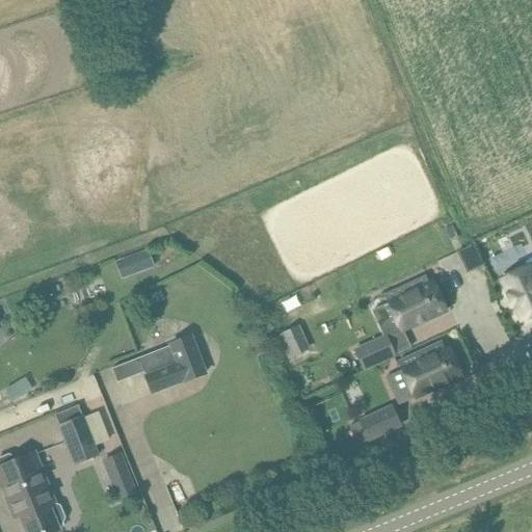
[(147,253),(115,265),(122,281),(153,268),(147,253)]
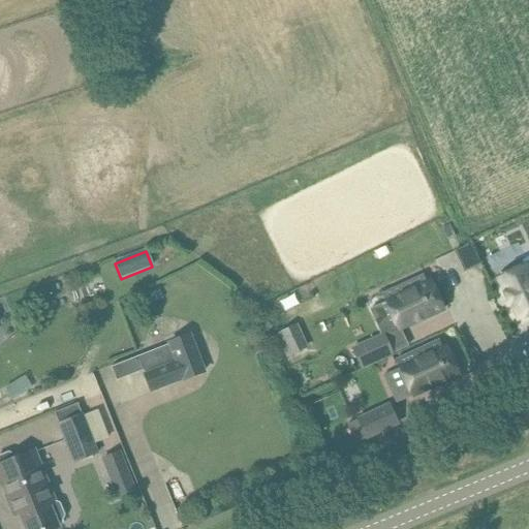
[(528,272),(526,265),(498,278),(505,293),(503,293),(509,307),(511,306),(519,320),(528,315),(528,272)]
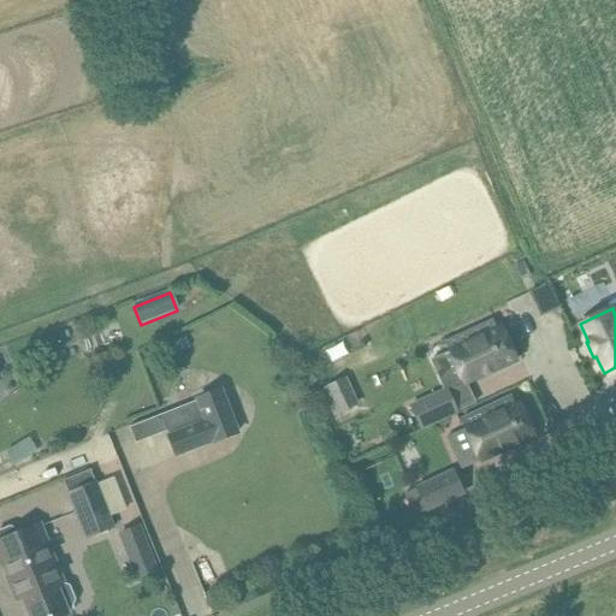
[(493,321),(445,343),(465,385),(516,361),(502,327),(497,330),(493,321)]
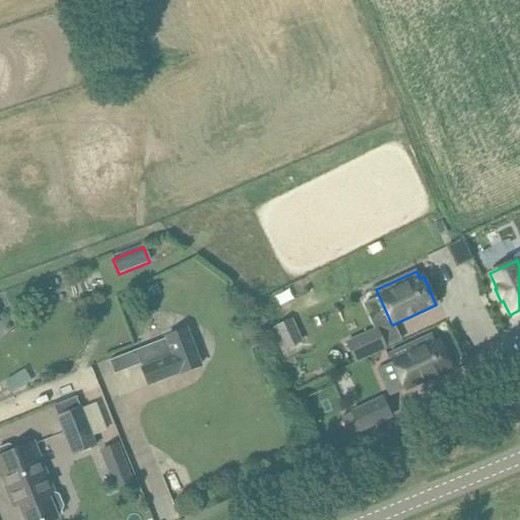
[(286,349),(302,342),(293,320),(276,326),(286,349)]
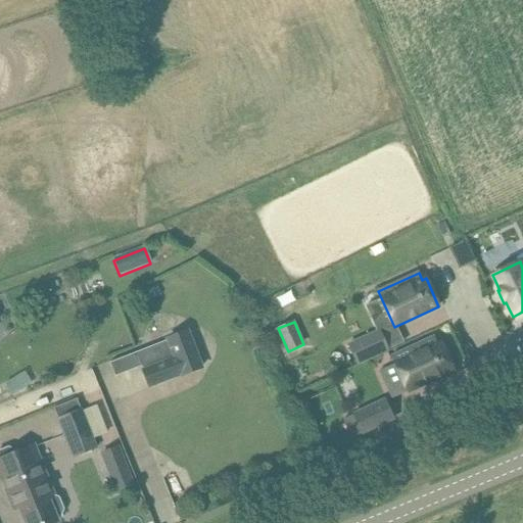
[(382,330),(347,345),(357,364),(390,348),(382,330)]
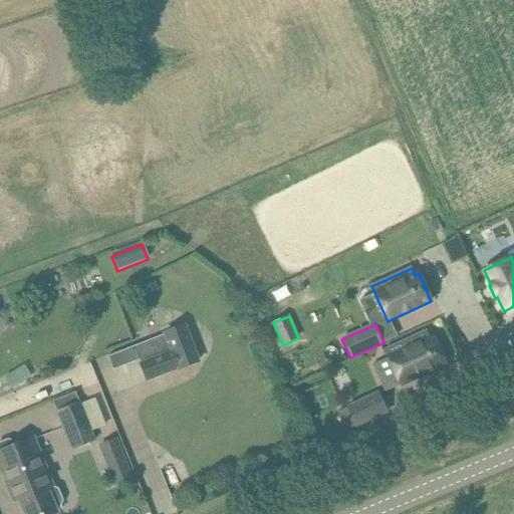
[(162,355),(141,363),(148,380),(199,360),(185,326),(164,334),(171,351),(162,355)]
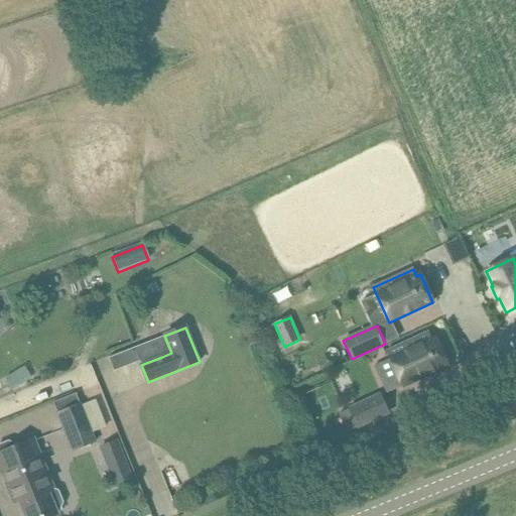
[(428,333),(386,352),(389,359),(402,387),(447,366),(435,338),(431,340),(428,333)]
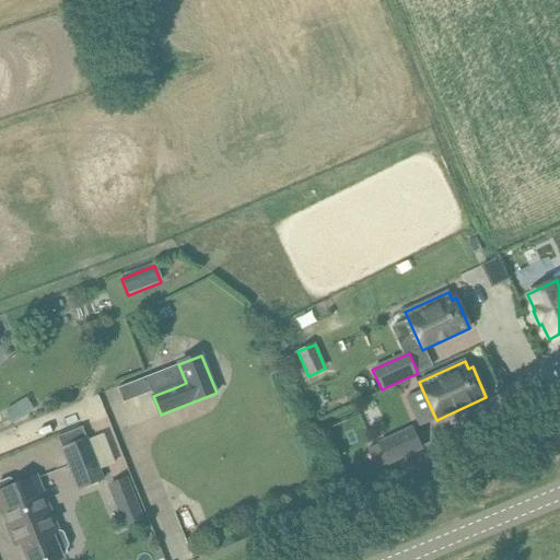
[(33,397),(10,407),(15,420),(38,409),(33,397)]
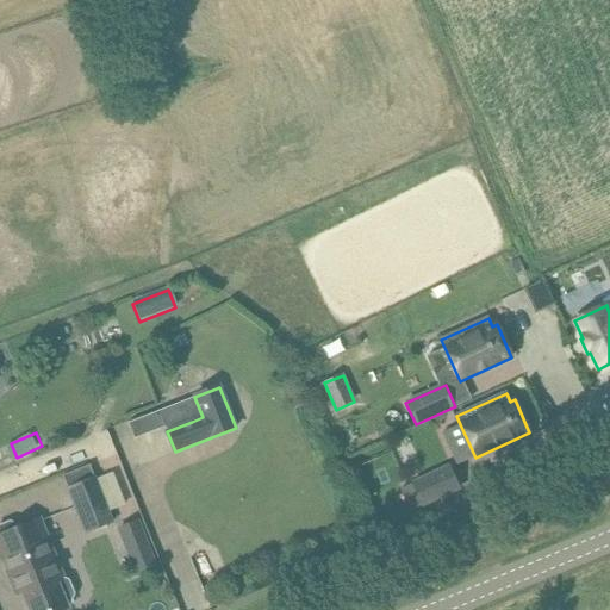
[(448,467),(409,486),(418,508),(419,508),(459,490),(448,467)]
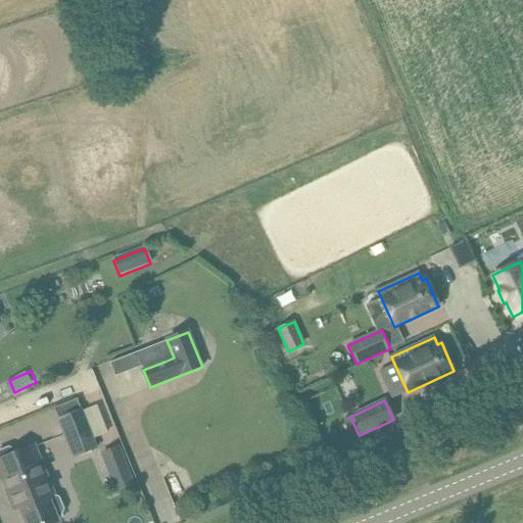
[(81,411),(58,419),(73,458),(96,448),(81,411)]
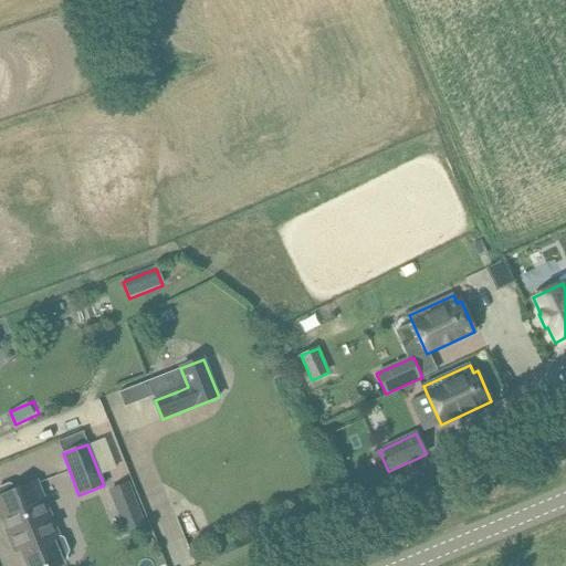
[(126,483),(111,490),(128,533),(144,526),(126,483)]
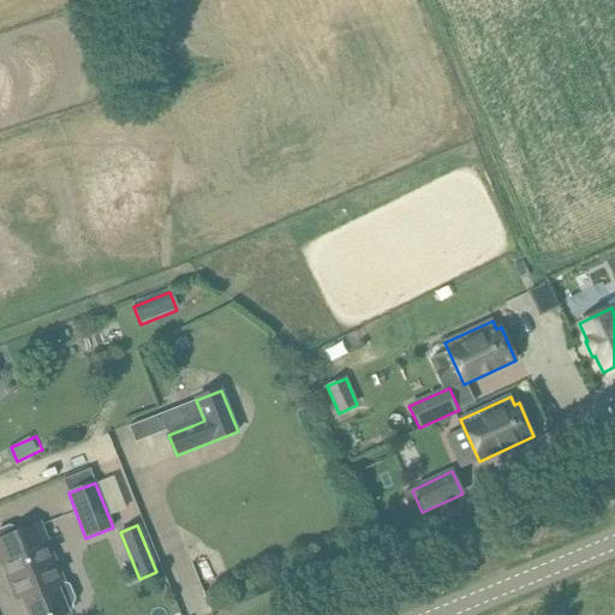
[(0,530),(0,556),(12,586),(57,568),(40,527),(19,536),(17,529),(11,526),(0,530)]
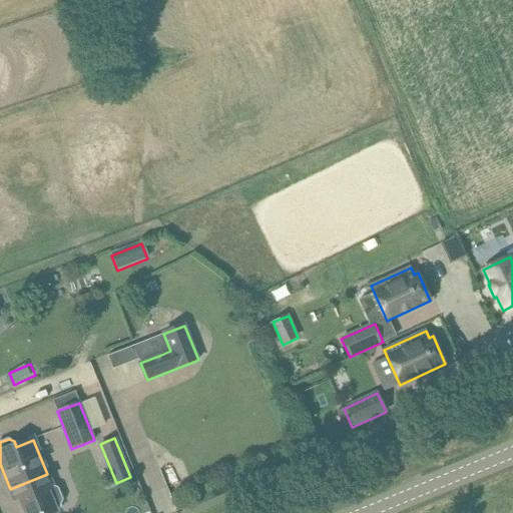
[(47,474),(10,489),(13,499),(18,496),(25,512),(45,512),(55,509),(55,507),(60,505),(62,500),(58,490),(53,488),(48,490),(45,484),(50,482),(47,474)]
